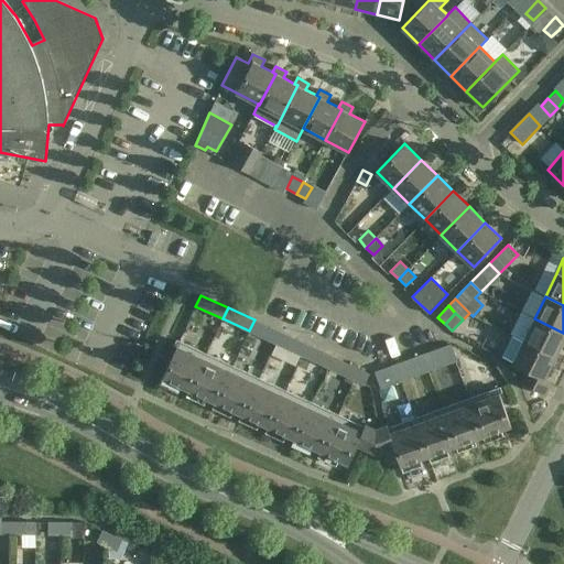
[(563,333),(534,318),(524,340),(523,342),(556,357),(559,353),(563,342),(563,333)]
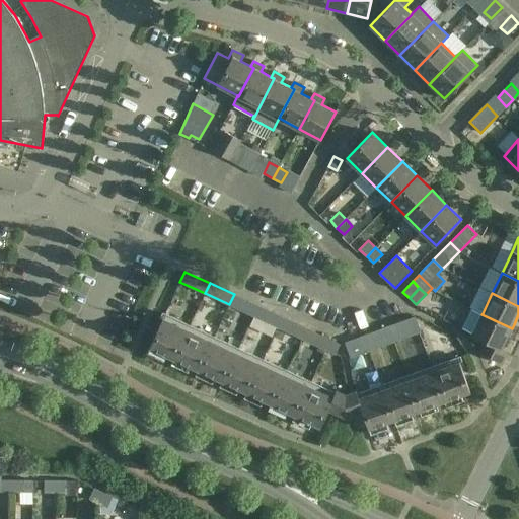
[(253,315),(258,305),(234,294),(229,304),(253,315)]
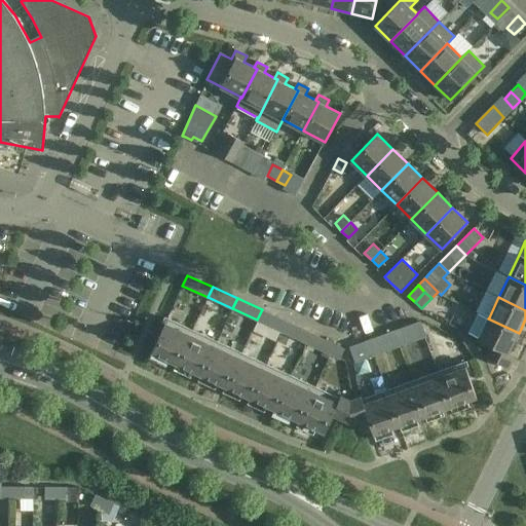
[(282,331),(287,321),(262,309),(257,320),(282,331)]
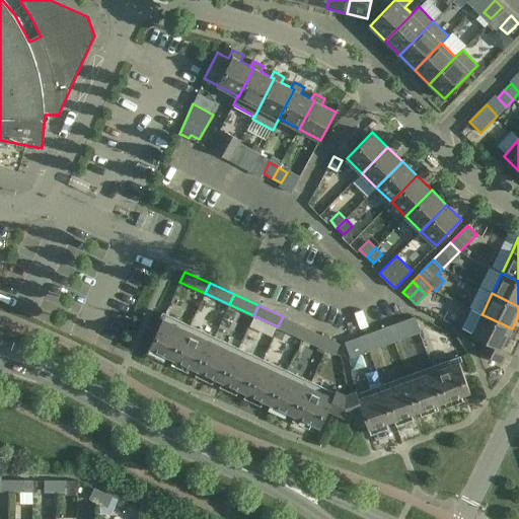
[(518,327),(518,326),(514,324),(512,328),(482,314),(483,313),(471,308),(461,328),(472,334),(471,336),(486,342),(479,353),(502,364),(508,353),(502,350),(508,336),(514,339),(518,327)]
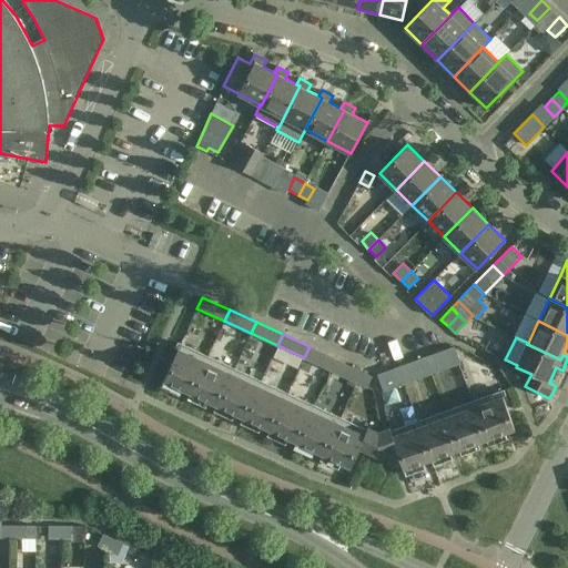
[(351,467),(359,447),(367,430),(181,344),(162,385),(178,392),(181,391),(182,388),(191,392),(189,396),(204,404),(208,403),(209,401),(217,405),(215,408),(231,416),(234,415),(235,413),(244,417),(242,422),(257,428),(262,427),(262,426),(271,429),(269,434),(284,440),(287,439),(288,438),(296,442),(295,446),(312,454),(315,453),(315,450),(323,454),(322,458),(337,466),(341,464),(342,463),(351,467)]
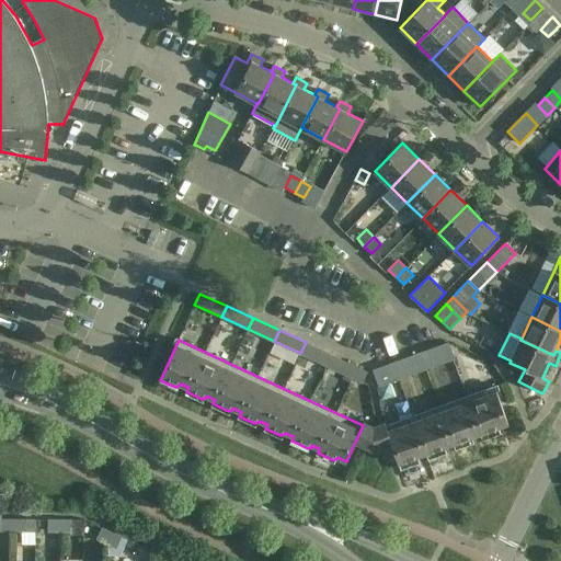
[(327,365),(332,354),(306,342),(300,353),(327,365)]
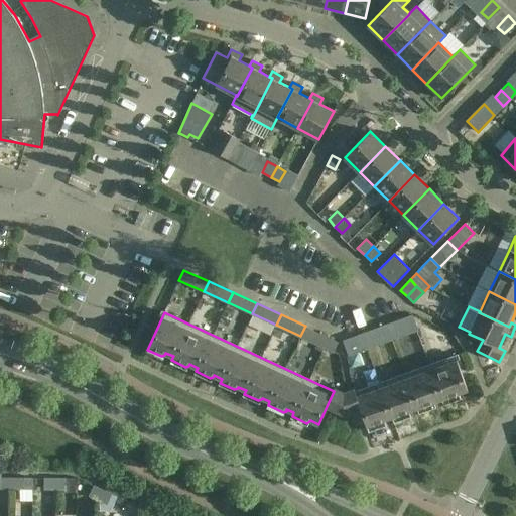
[(412,314),(387,324),(393,340),(418,331),(412,314)]
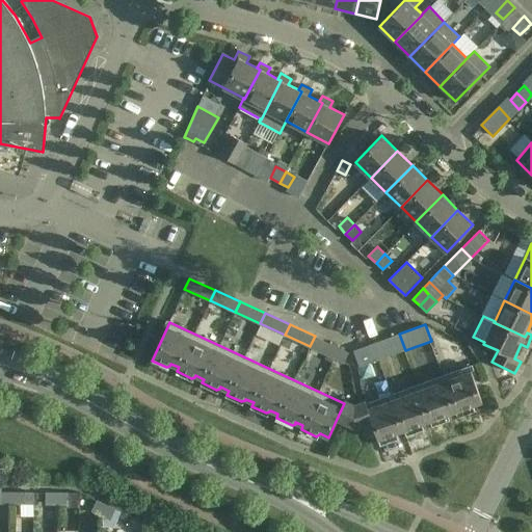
[(399,334),(373,343),(379,360),(405,350),(399,334)]
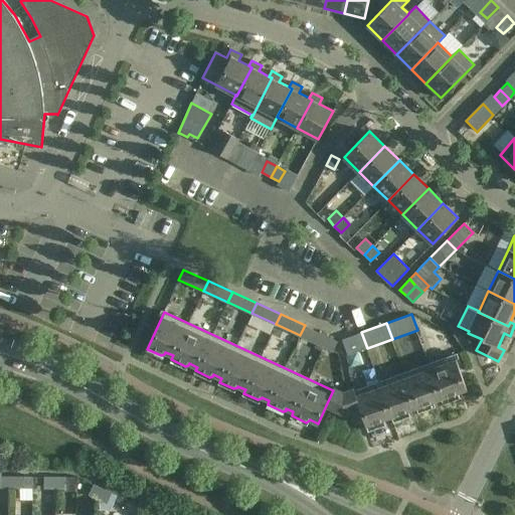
[(324,346),(329,336),(305,325),(300,335),(324,346)]
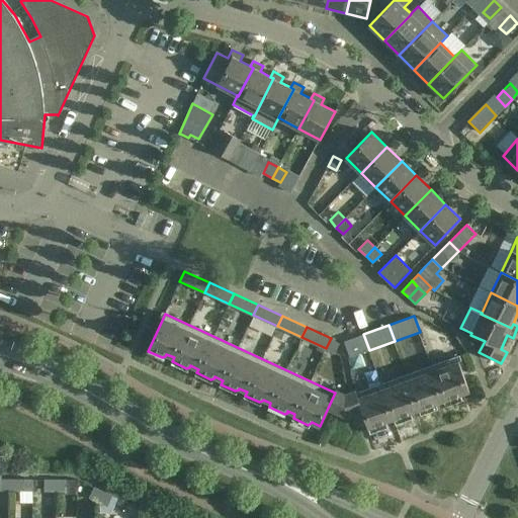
[(369,350),(363,334),(345,340),(350,357),(369,350)]
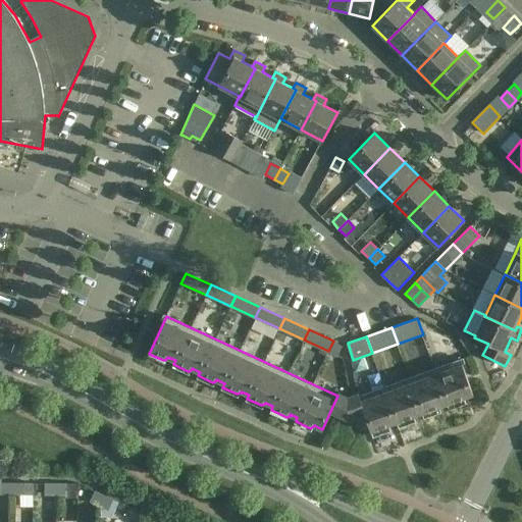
[(342,345),(333,341),(328,351),(337,355),(342,345)]
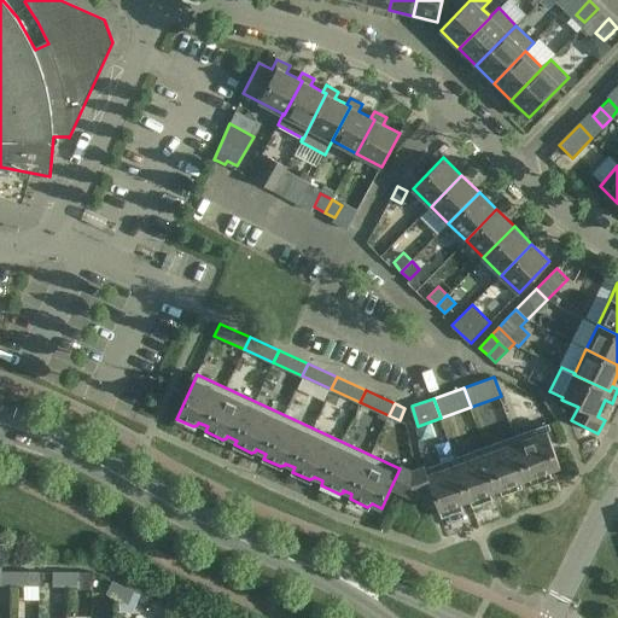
[(432,489),(441,514),(459,507),(460,503),(460,501),(468,499),(471,503),(489,496),(491,493),(490,490),(499,488),(501,493),(519,485),(520,482),(520,479),(529,477),(531,482),(549,474),(551,471),(551,470),(560,466),(544,425),(426,468),(425,468),(432,489)]
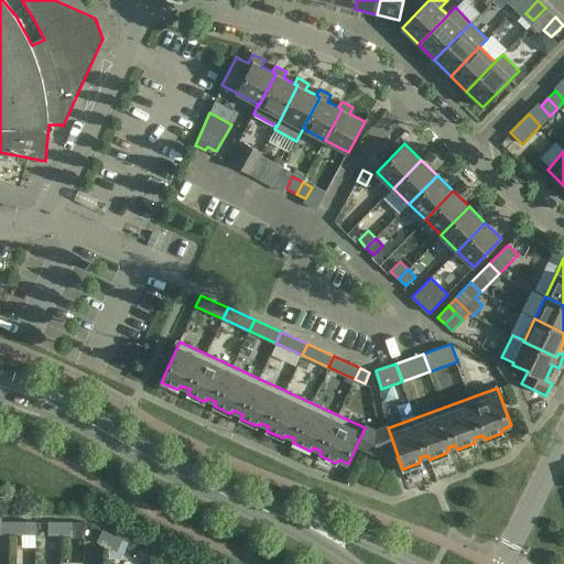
[(366,424),(365,427),(357,444),(376,453),(394,446),(388,427),(389,427),(388,425),(377,430),(366,424)]
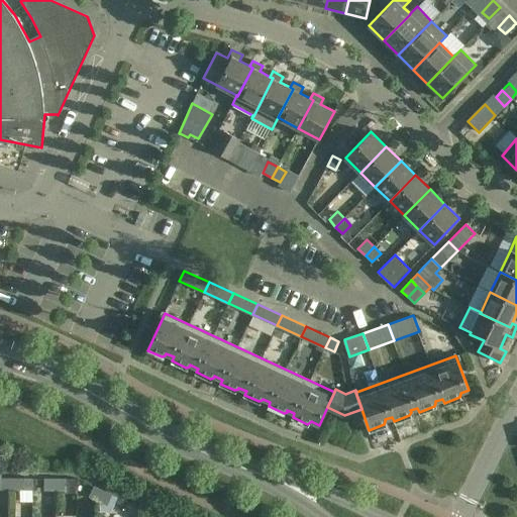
[(2,488),(12,488),(12,477),(2,477),(2,488)]
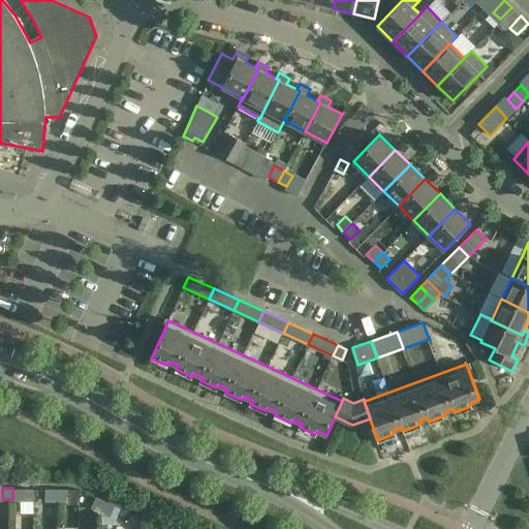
[(22,488),(12,488),(12,499),(22,500),(22,488)]
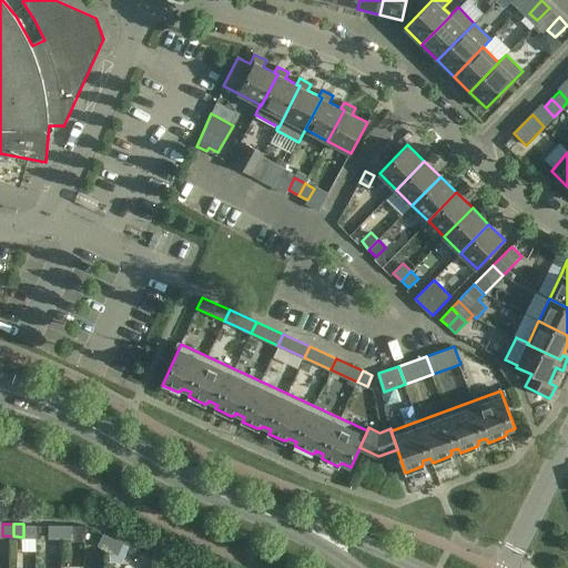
[(60,537),(60,525),(50,525),(50,537),(60,537)]
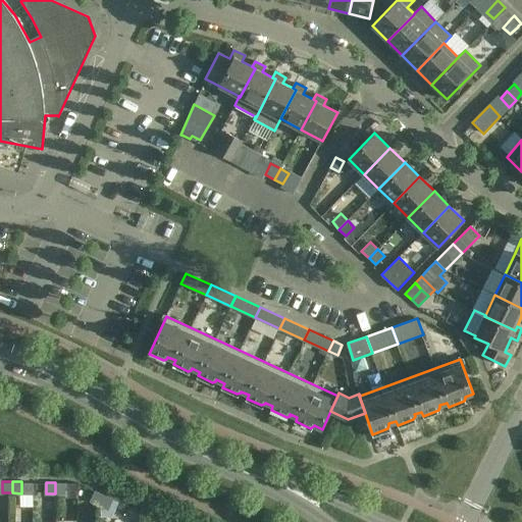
[(55,482),(55,493),(65,493),(65,482),(55,482)]
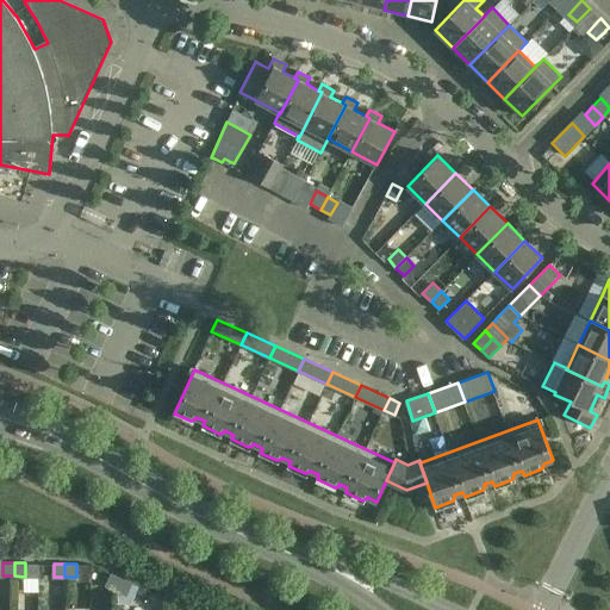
[(117,590),(122,578),(112,573),(106,585),(117,590)]
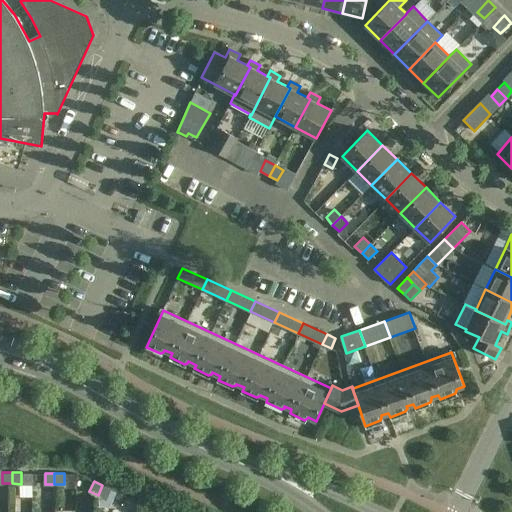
[(111,489),(102,485),(98,495),(107,499),(111,489)]
